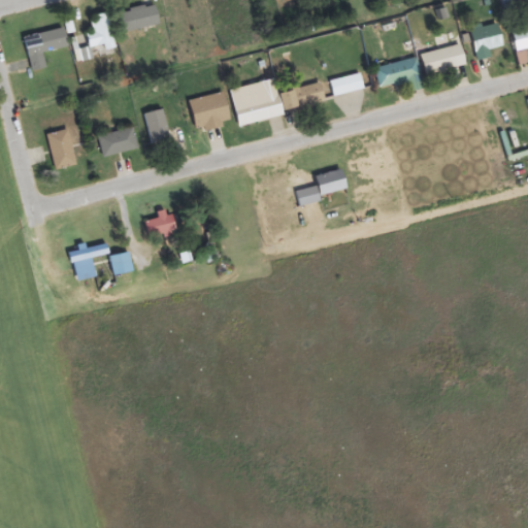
[(160,25),(155,4),(118,13),(123,34),(160,25)]
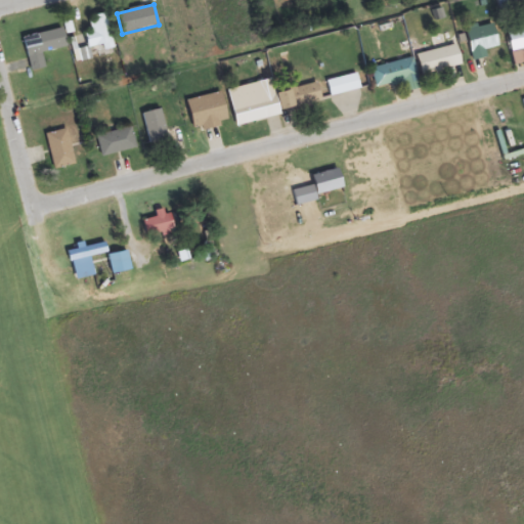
[(106,49),(113,17),(93,13),(89,33),(87,45),(106,49)]
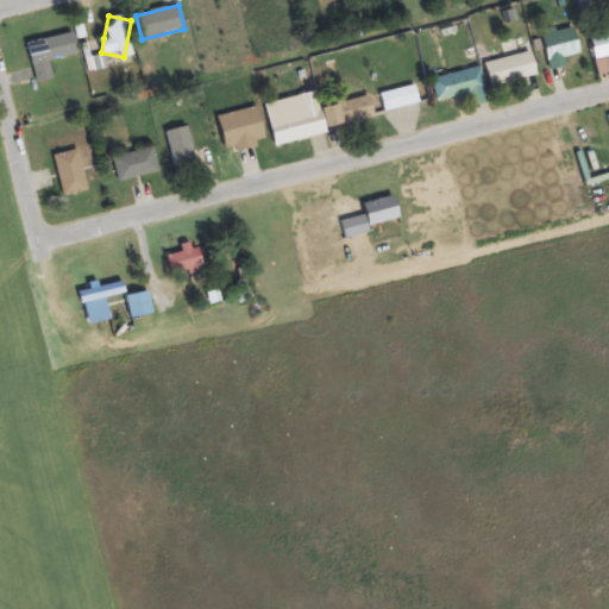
[(541,37),(552,70),(584,60),(573,26),(541,37)]
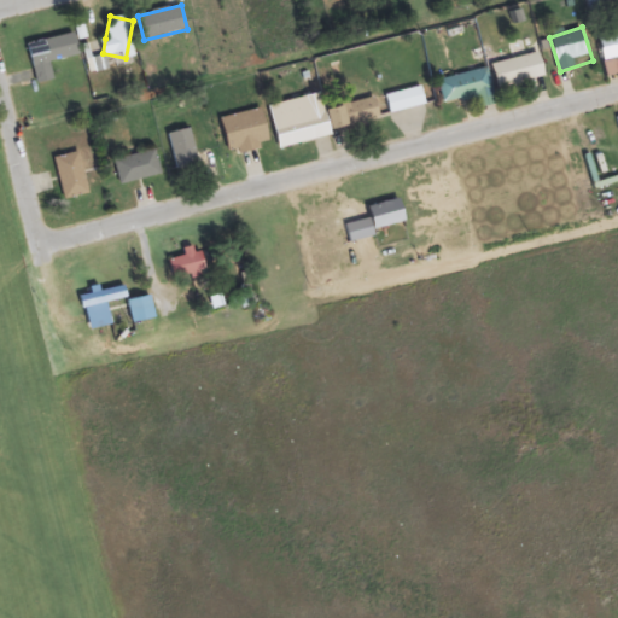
[(617,68),(616,57),(617,57),(617,31),(617,33),(617,29),(599,33),(607,76),(617,74),(617,68)]
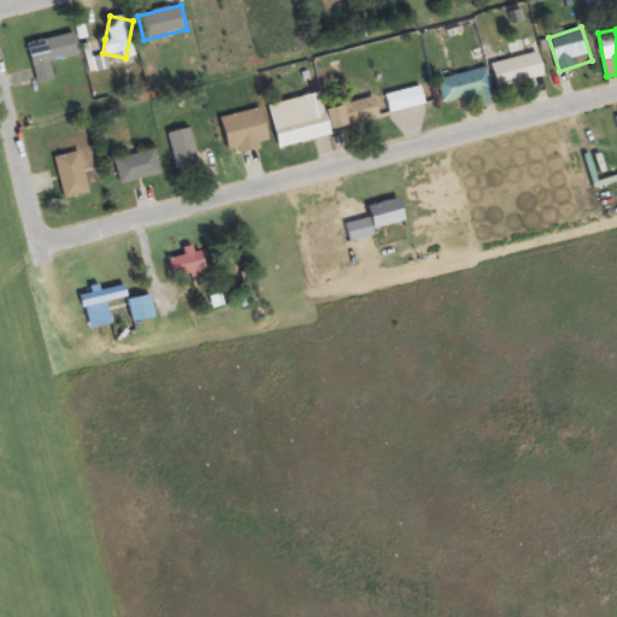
[(36,83),(53,80),(50,64),(78,59),(74,34),(29,43),(36,83)]
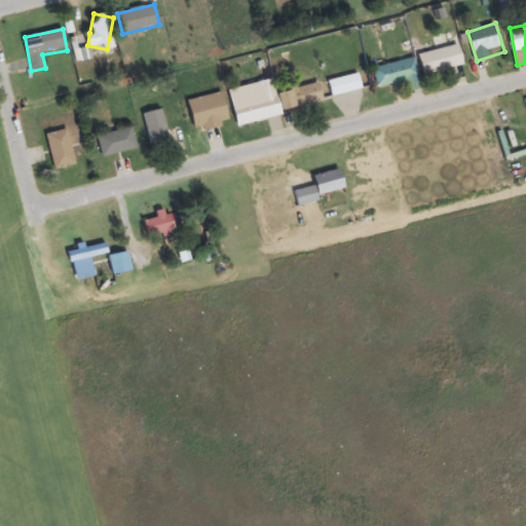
[(423,74),(463,68),(460,46),(420,52),(423,74)]
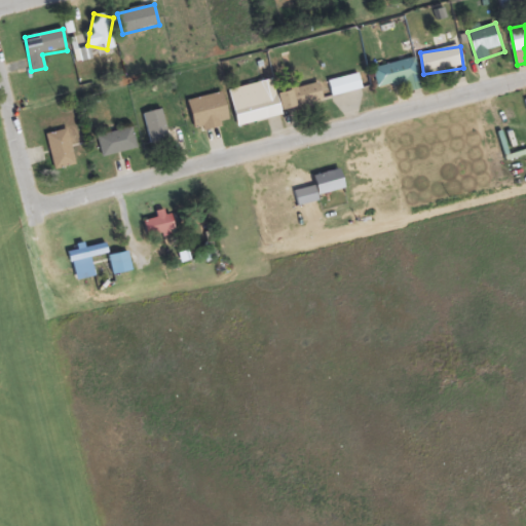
[(406,82),(408,91),(421,89),(416,60),(374,67),(377,87),(406,82)]
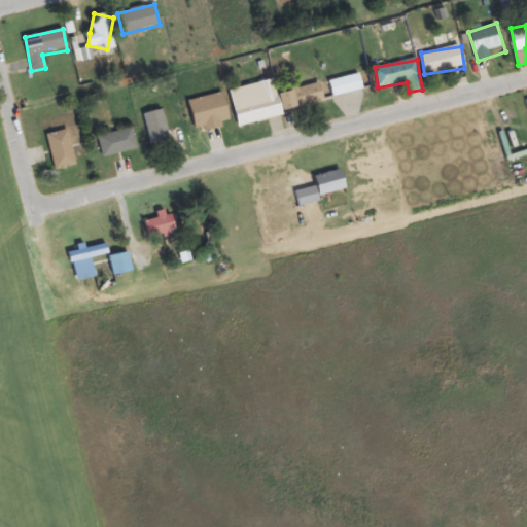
[(332,98),(363,91),(359,73),(328,81),(332,98)]
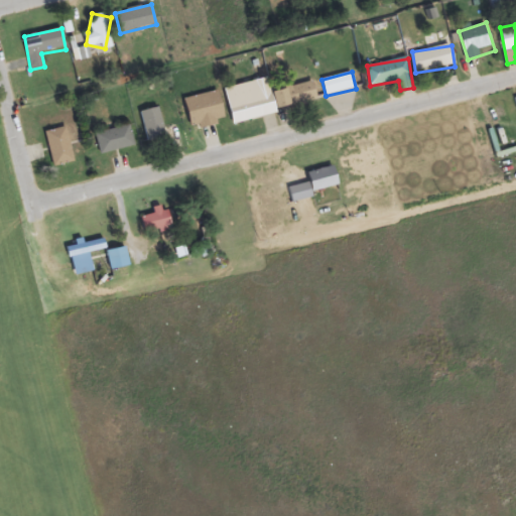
[(226,88),(234,123),(276,113),(268,79),(226,88)]
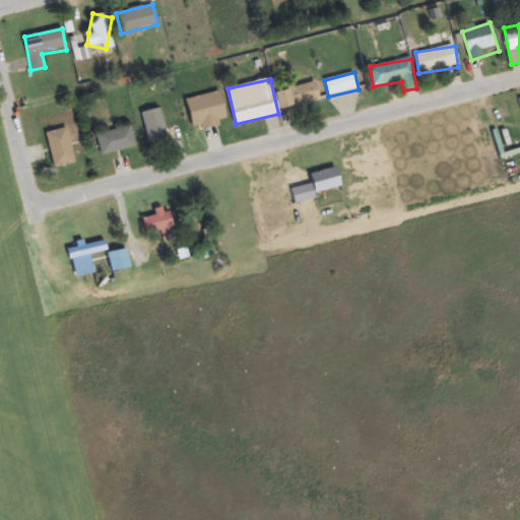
[(280,110),(326,99),(321,81),(276,91),(280,110)]
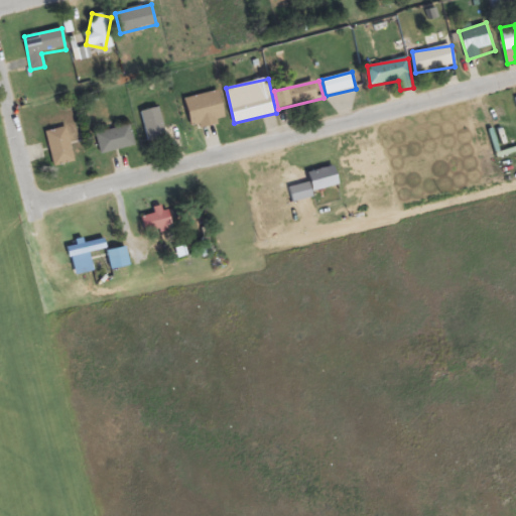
[(192,130),(227,121),(218,90),(184,99),(192,130)]
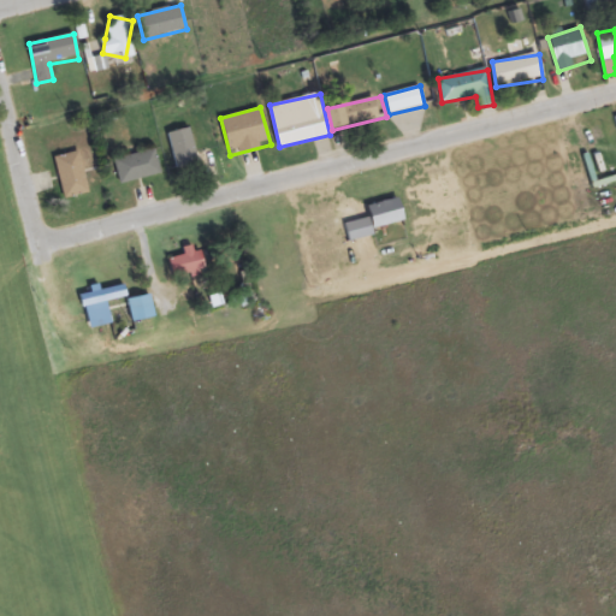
[(169,132),(177,169),(199,164),(190,128),(169,132)]
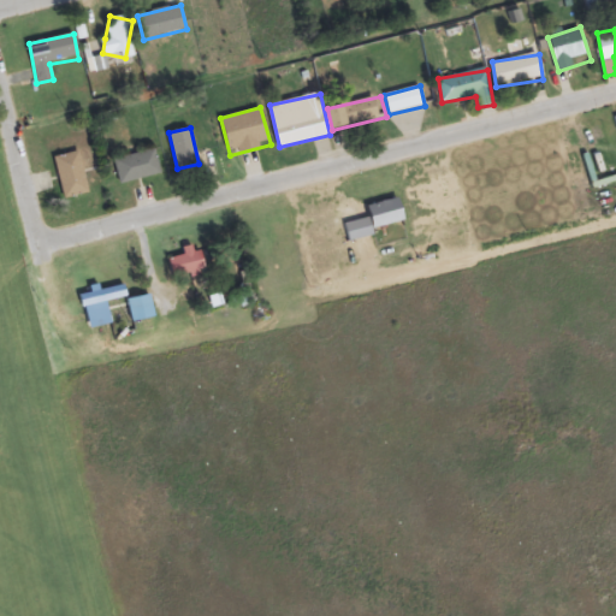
[(120,185),(163,173),(155,149),(114,160),(120,185)]
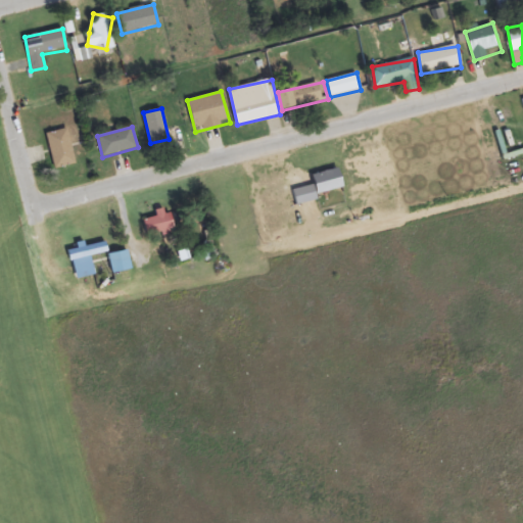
[(67,129),(47,133),(54,169),(76,164),(67,129)]
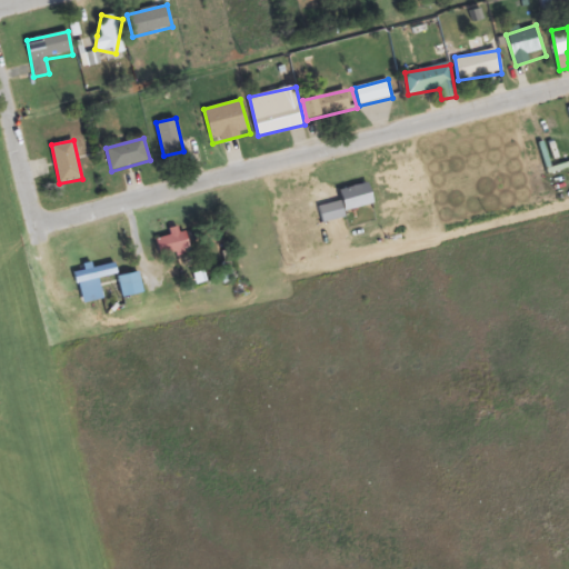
[(159,257),(191,251),(187,229),(156,235),(159,257)]
